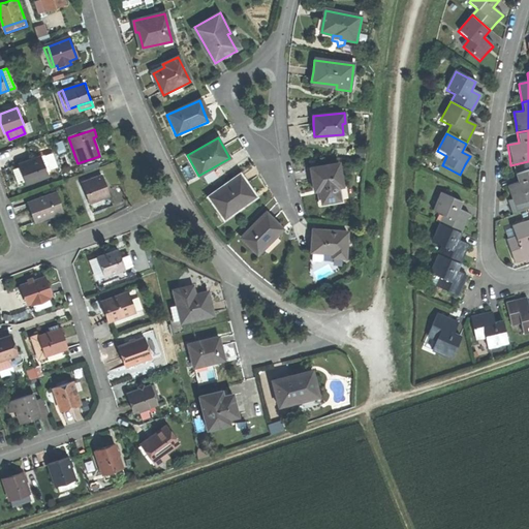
[(27,183),(28,185),(48,178),(40,159),(21,166),(22,167),(27,183)]
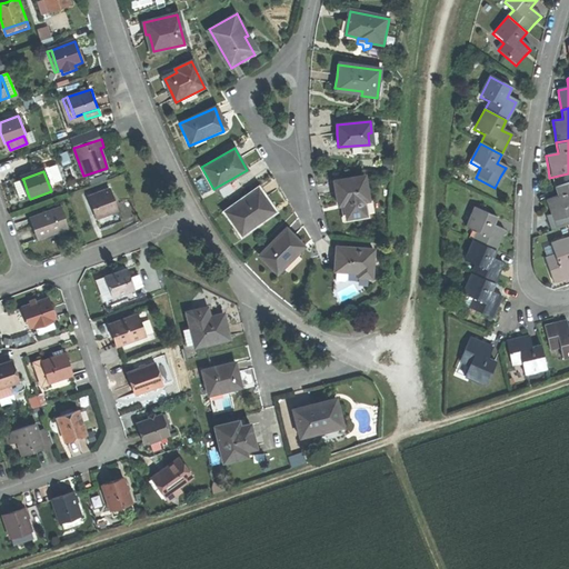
[(365,177),(333,181),(336,197),(338,209),(343,208),(345,219),(365,216),(362,203),(368,202),(365,177)]
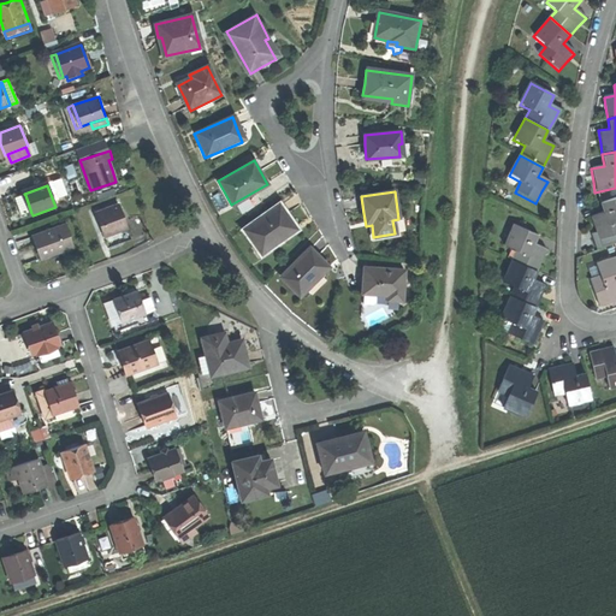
[(21,217),(31,213),(25,195),(15,200),(18,208),(21,217)]
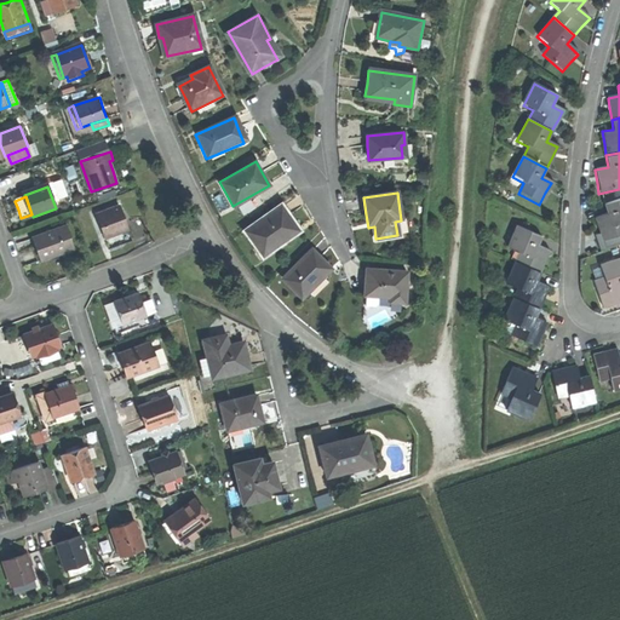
[(619,200),(604,206),(608,217),(595,222),(597,229),(598,235),(593,237),(598,252),(619,244),(619,200)]
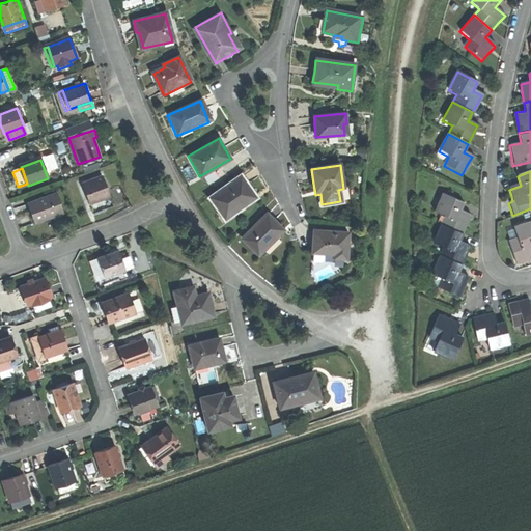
[(210,198),(224,219),(255,198),(248,188),(241,177),(210,198)]
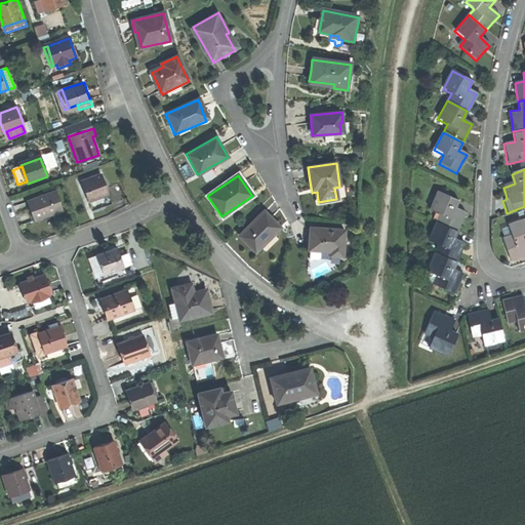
[(103,176),(81,185),(88,205),(98,202),(111,198),(103,176)]
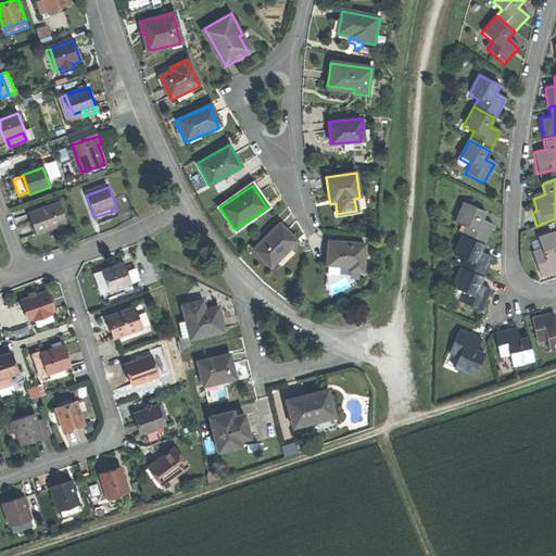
[(465,227),(462,235),(483,244),(487,235),(491,225),(482,220),(485,213),(462,203),(454,222),(465,227)]
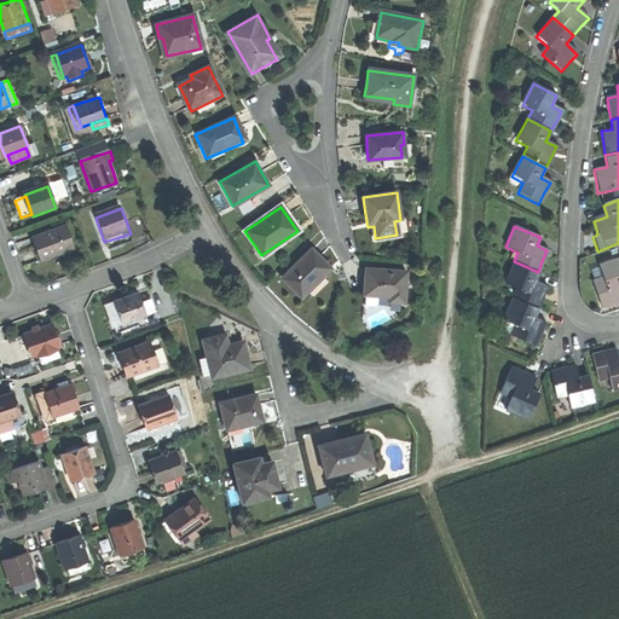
[(32,241),(40,262),(53,258),(70,250),(63,230),(32,241)]
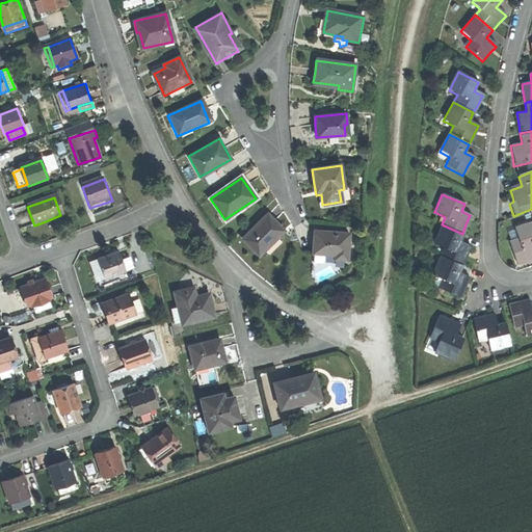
[(243,240),(260,256),(284,232),(274,222),(267,215),(243,240)]
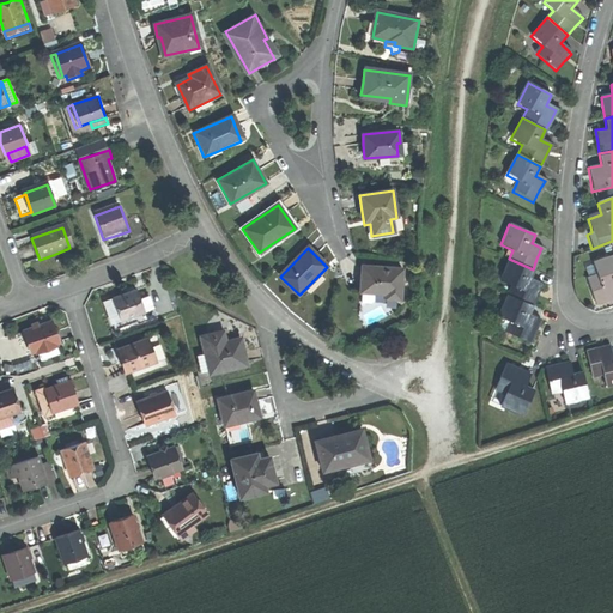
[(589,278),(598,304),(610,299),(612,298),(612,256),(596,262),(600,274),(589,278)]
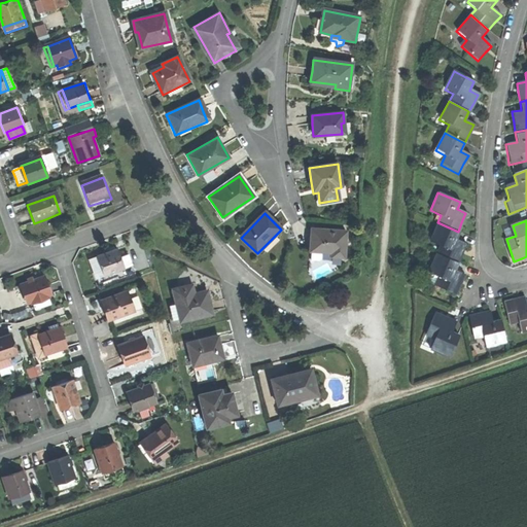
[(440,245),(435,254),(457,264),(460,254),(465,244),(454,240),(458,232),(437,222),(429,241),(440,245)]
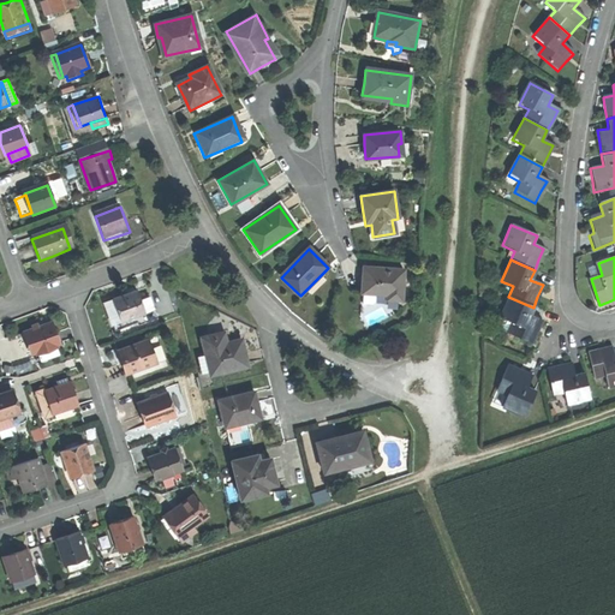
[(402,269),(364,268),(363,280),(363,294),(375,294),(387,296),(387,302),(402,302),(402,269)]
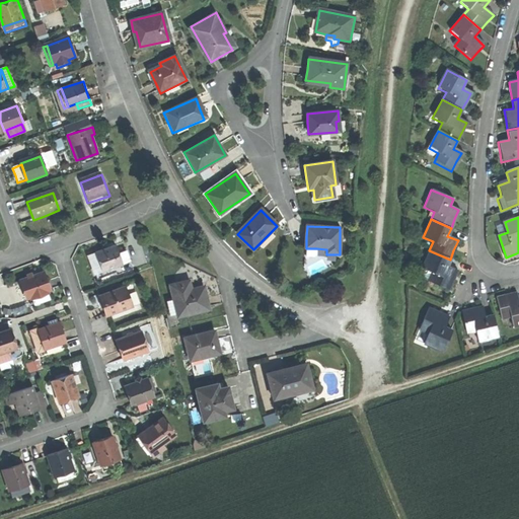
[(100,266),(103,275),(124,269),(120,256),(117,248),(97,254),(100,266)]
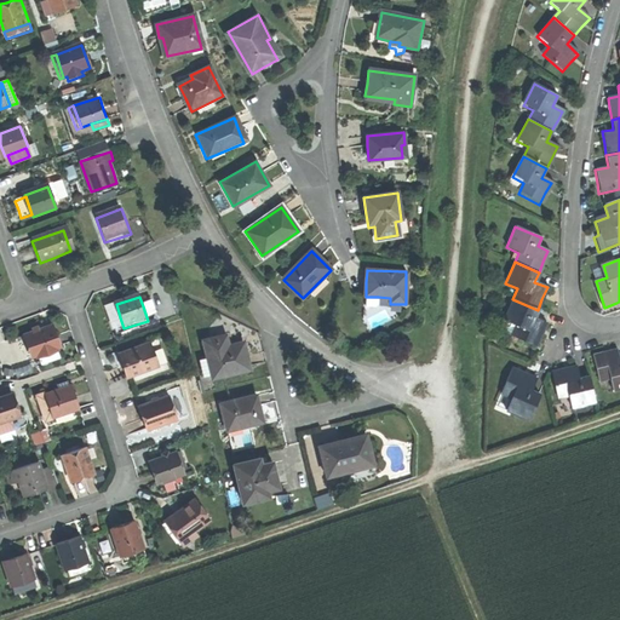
[(378,306),(378,297),(366,297),(366,306),(378,306)]
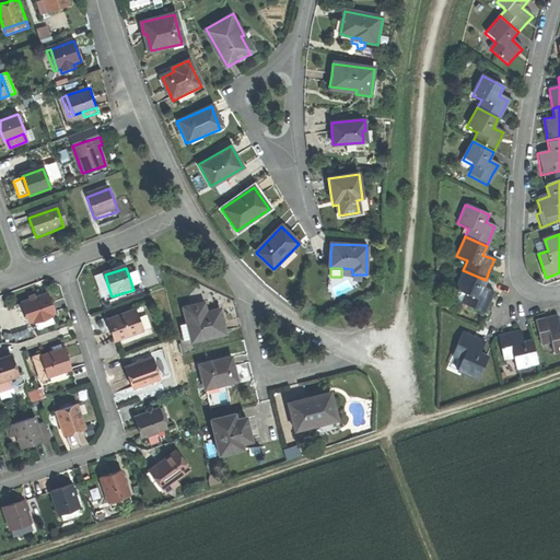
[(462,305),(482,314),(488,303),(493,291),(482,287),(486,280),(463,270),(454,290),(466,294),(462,305)]
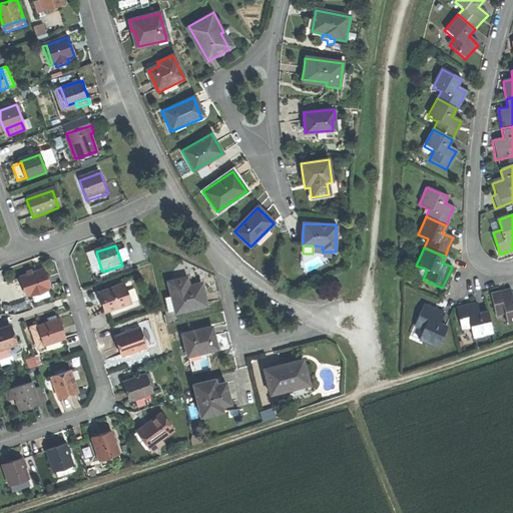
[(126,250),(118,253),(122,266),(130,263),(126,250)]
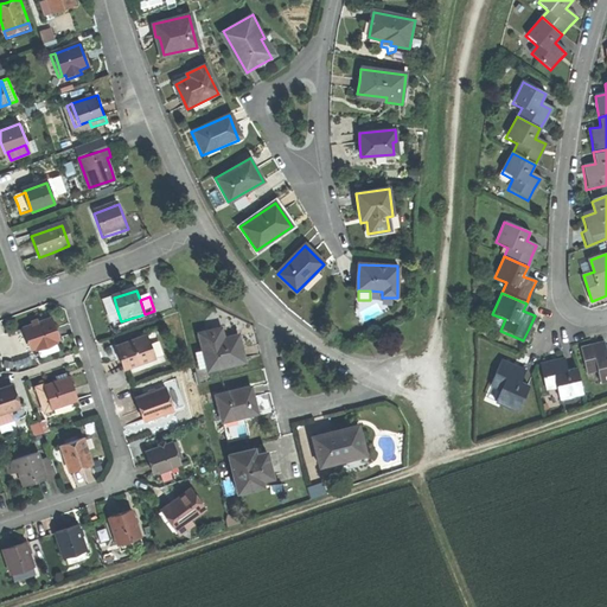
[(487,326),(500,331),(505,319),(492,314),(487,326)]
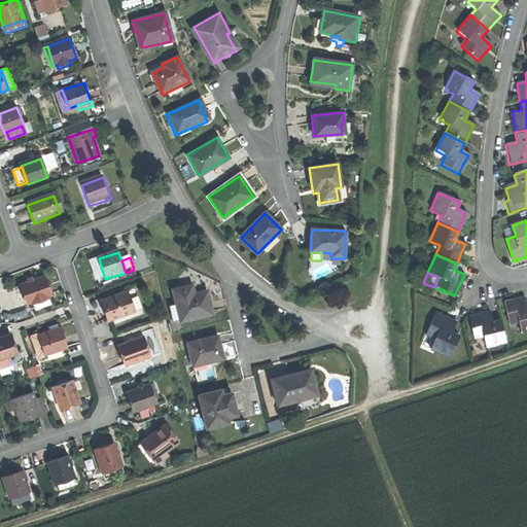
[(28,285),(21,288),(27,306),(31,304),(47,299),(49,297),(43,280),(34,283),(28,285)]
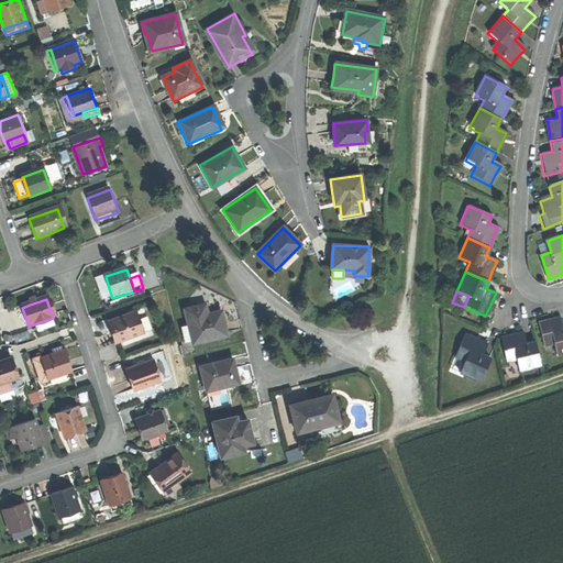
[(187,309),(194,344),(228,338),(224,324),(222,312),(205,316),(202,307),(187,309)]
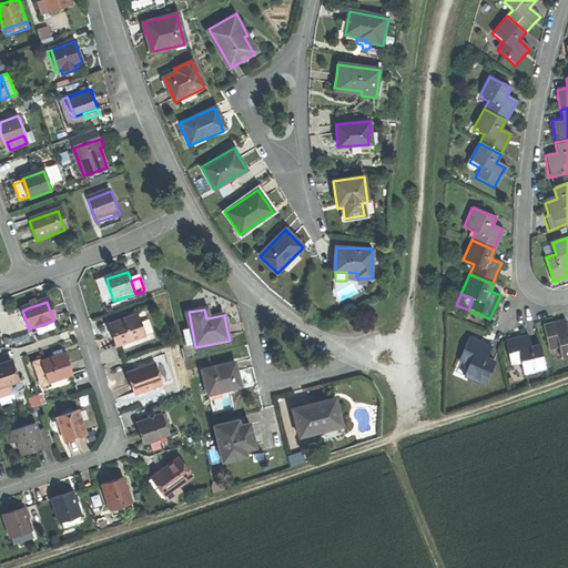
[(143,314),(137,316),(144,337),(151,335),(143,314)]
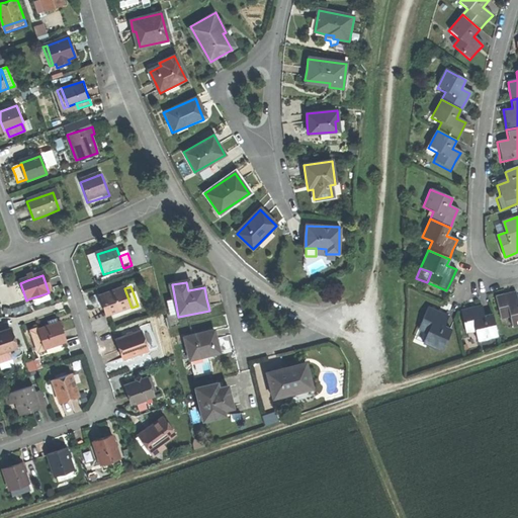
[(124,288),(120,290),(126,309),(132,308),(124,288)]
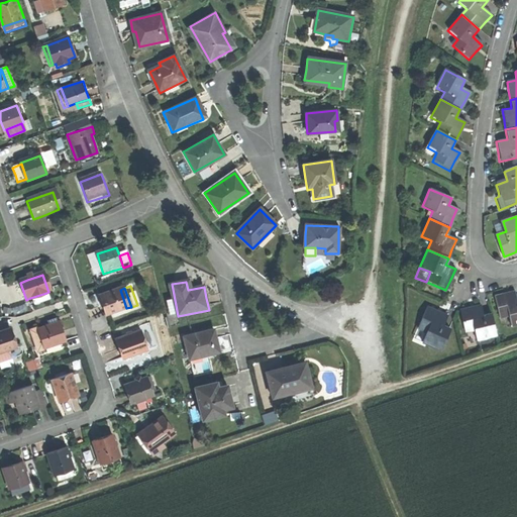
[(120,290),(100,296),(103,307),(106,315),(126,308),(120,290)]
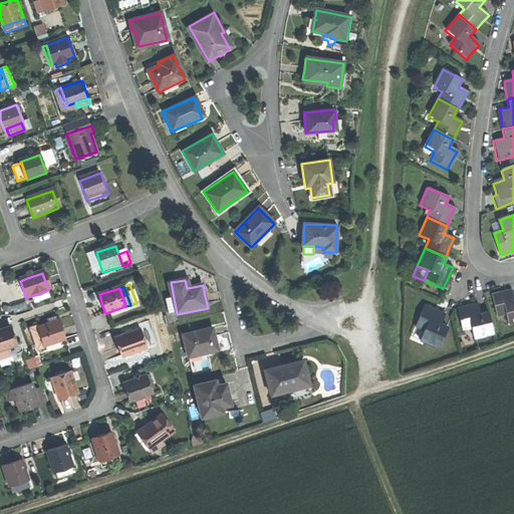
[(513,324),(513,299),(513,300),(511,289),(502,291),(491,294),(497,318),(504,316),(506,326),(513,324)]
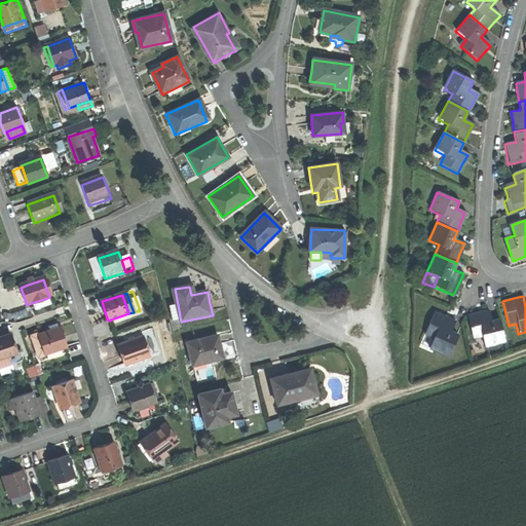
[(50,304),(47,298),(31,303),(34,310),(50,304)]
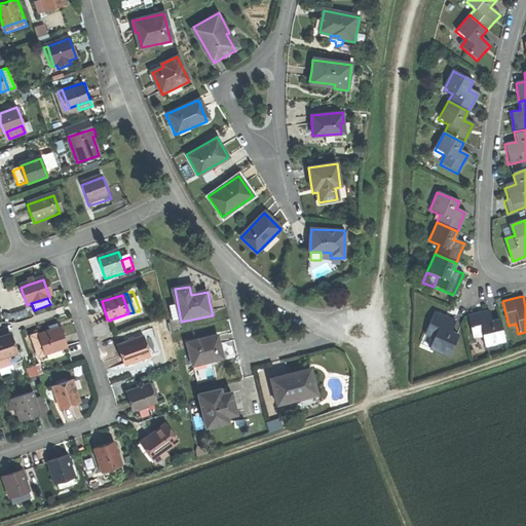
[(477,315),(468,316),(474,341),(483,339),(485,348),(503,344),(498,323),(490,324),(488,312),(477,315)]
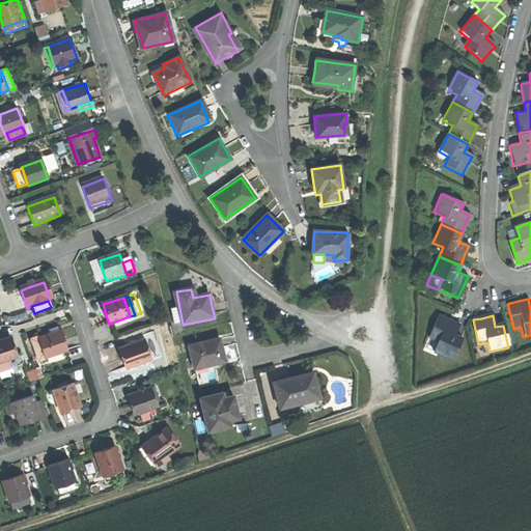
[(450,322),(439,316),(428,337),(438,341),(432,352),(451,361),(460,339),(453,336),(458,326),(450,322)]
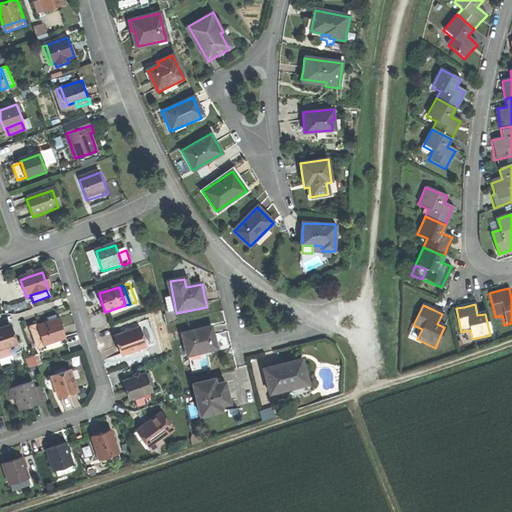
[(38,327),(45,345),(65,338),(62,328),(59,319),(38,327)]
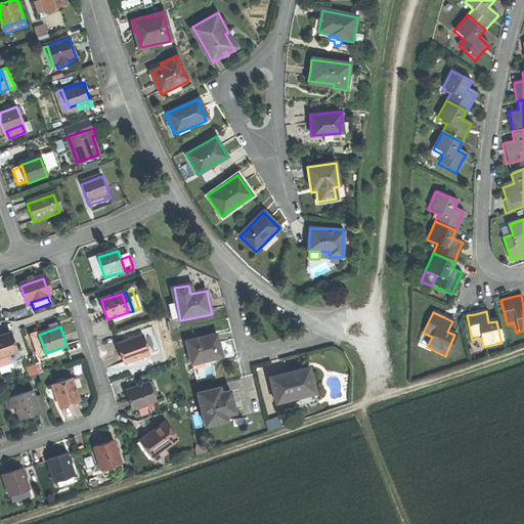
[(8,333),(0,336),(0,357),(15,352),(11,340),(8,333)]
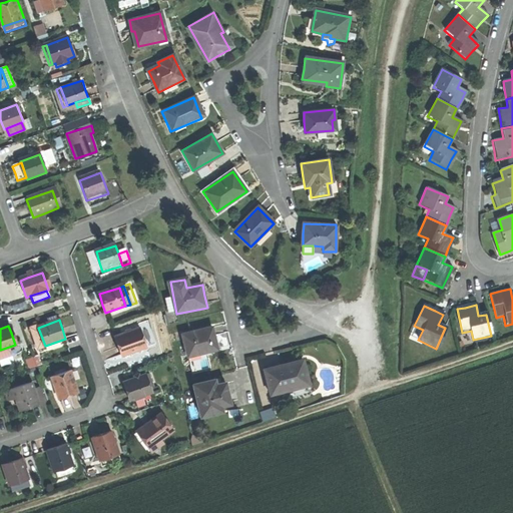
[(137,328),(138,333),(144,353),(153,350),(146,326),(137,328)]
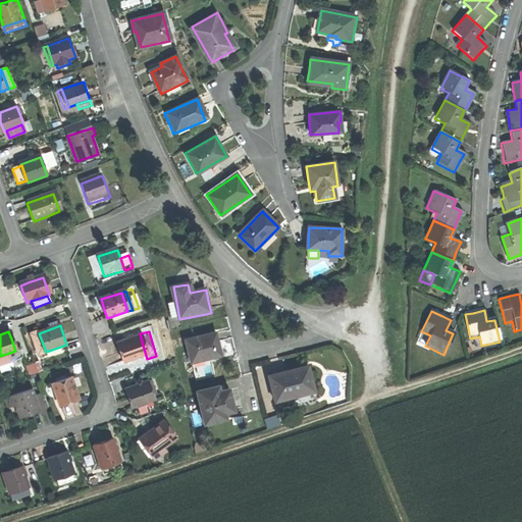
[(40,354),(46,352),(39,333),(33,335),(40,354)]
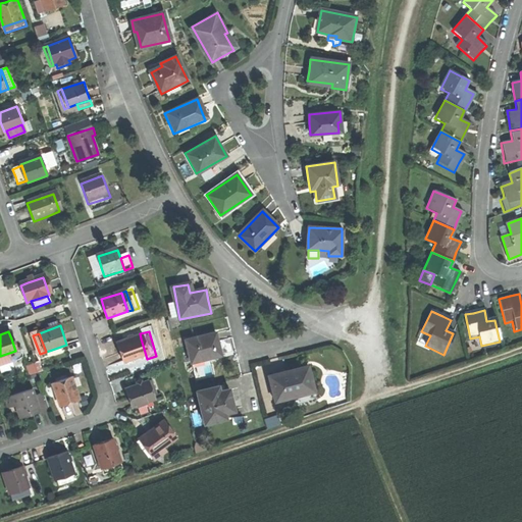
[(188,340),(192,360),(209,357),(210,360),(221,358),(218,346),(216,334),(188,340)]
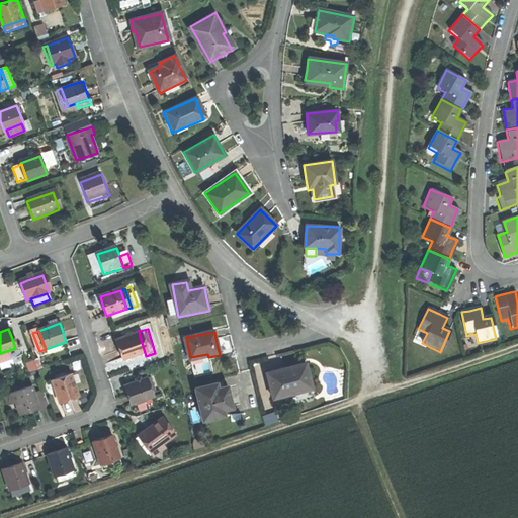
[(140,336),(114,343),(117,353),(121,364),(146,356),(140,336)]
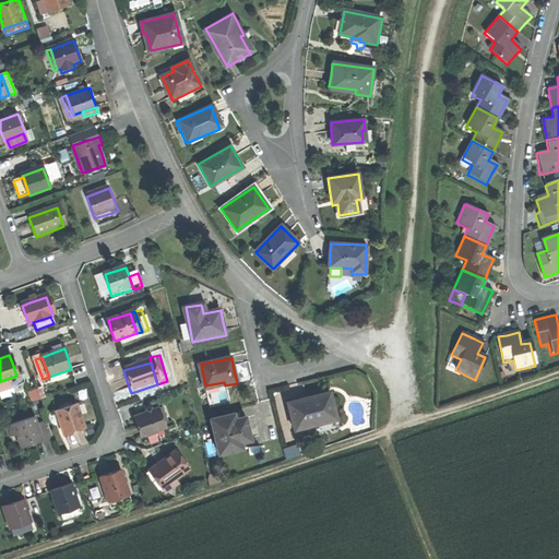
[(30,390),(32,399),(47,395),(45,385),(30,390)]
